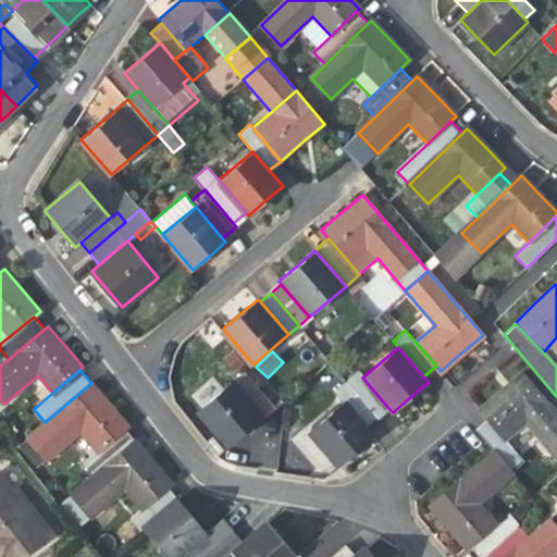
[(245,371),(197,411),(213,430),(226,446),(274,406),(245,371)]
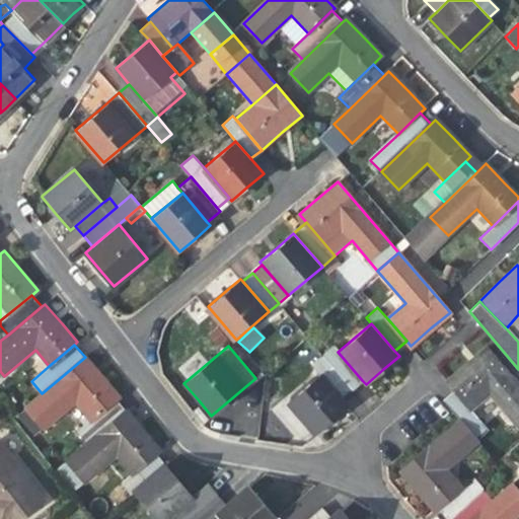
[(352,389),(362,380),(338,352),(334,347),(323,356),(352,389)]
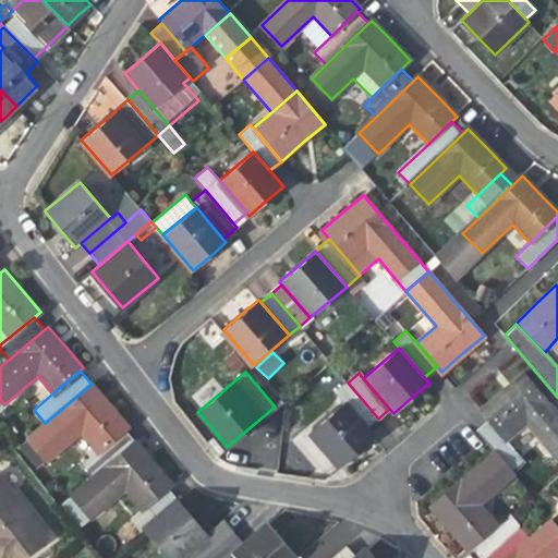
[(481,409),(488,417),(506,439),(526,422),(557,459),(557,414),(523,374),(497,395),(481,409)]
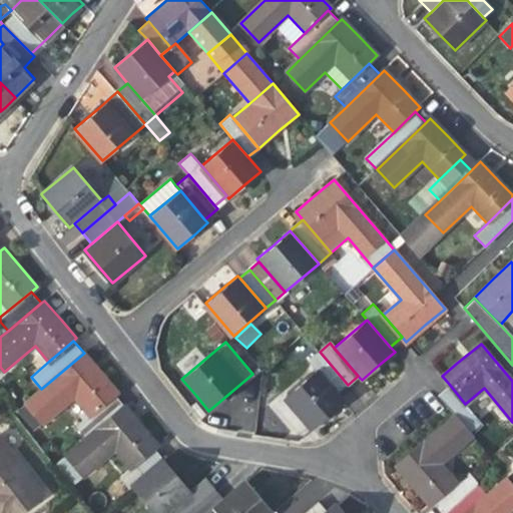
[(317,369),(338,394),(348,385),(320,352),(310,361),(317,369)]
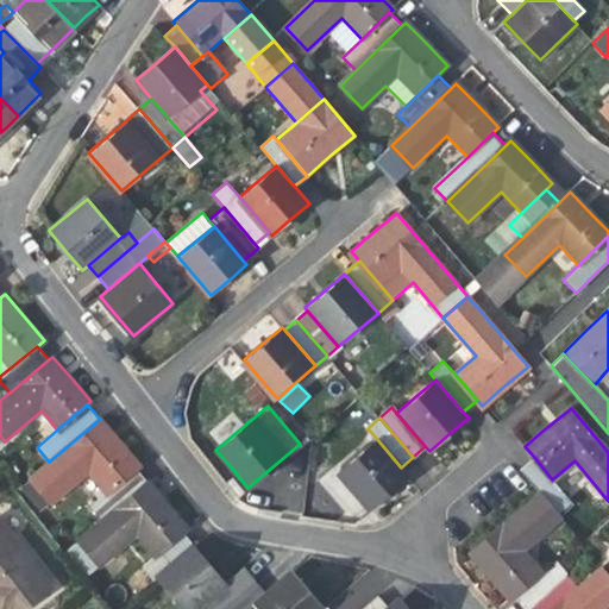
[(105,494),(135,468),(139,464),(120,443),(100,419),(49,462),(19,488),(41,513),(88,473),(105,494)]
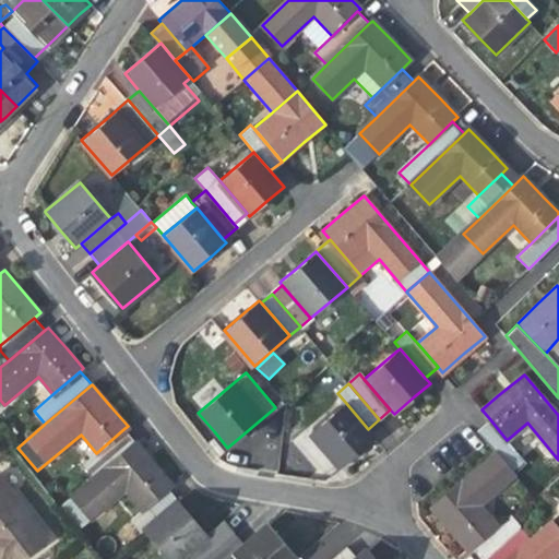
[(376,438),(368,429),(345,402),(309,432),(341,467),(355,455),(376,438)]
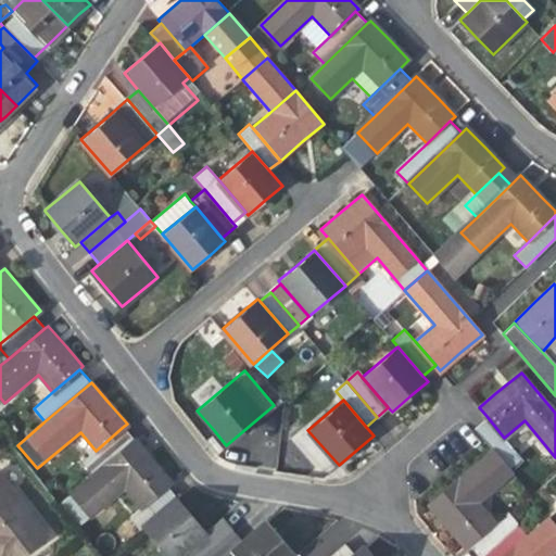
[(518,453),(504,438),(487,416),(475,427),(493,450),(505,464),(518,453)]
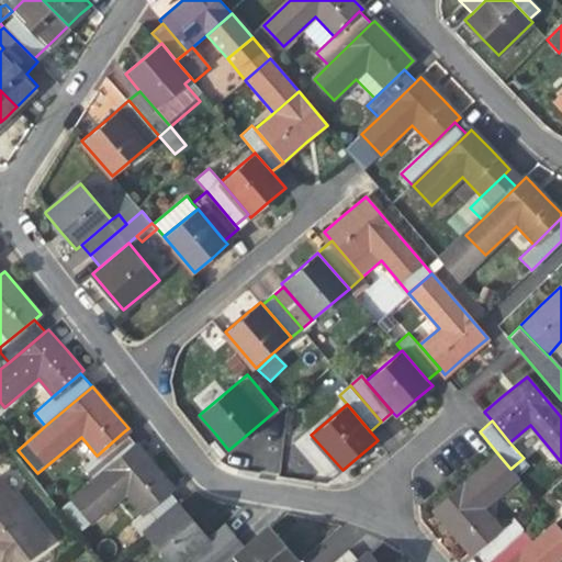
[(136,445),(124,431),(97,456),(83,467),(94,480),(136,445)]
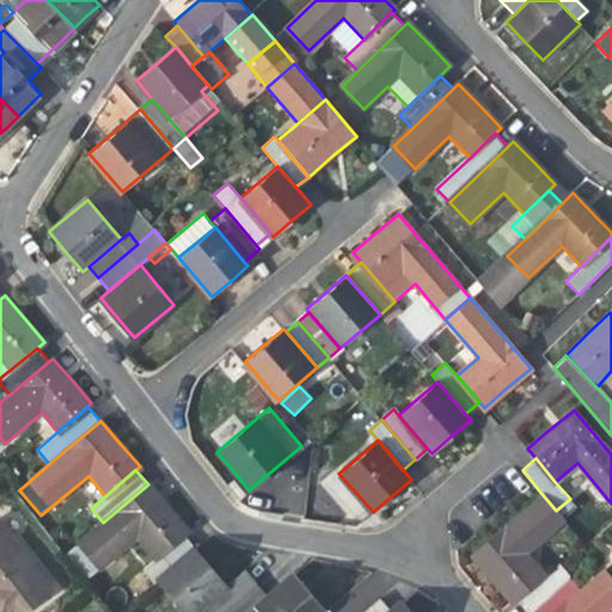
[(154,560),(184,534),(188,531),(167,508),(148,484),(103,522),(79,544),(101,569),(136,539),(154,560)]
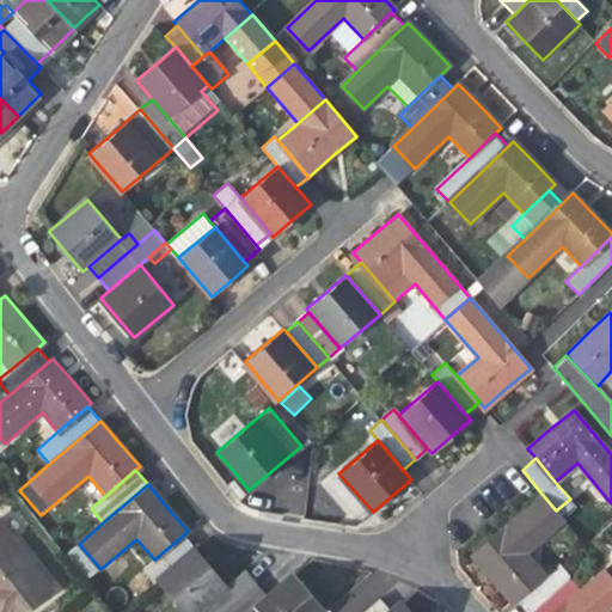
[(513,601),(518,598),(545,574),(526,552),(564,519),(556,510),(543,495),(472,555),(495,581),(513,601)]
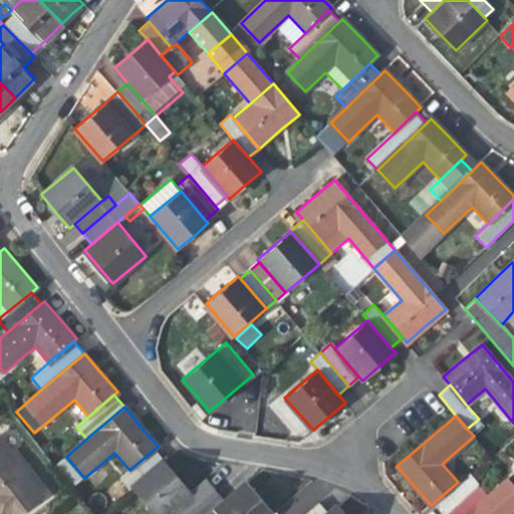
[(0,477),(19,463),(0,438),(0,477)]
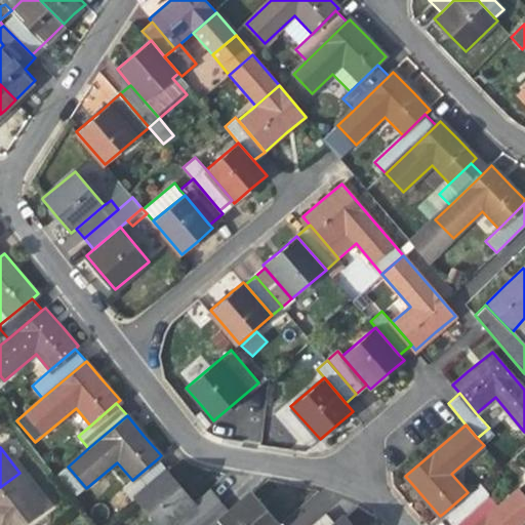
[(167,469),(158,458),(132,480),(122,489),(131,499),(134,497),(167,469)]
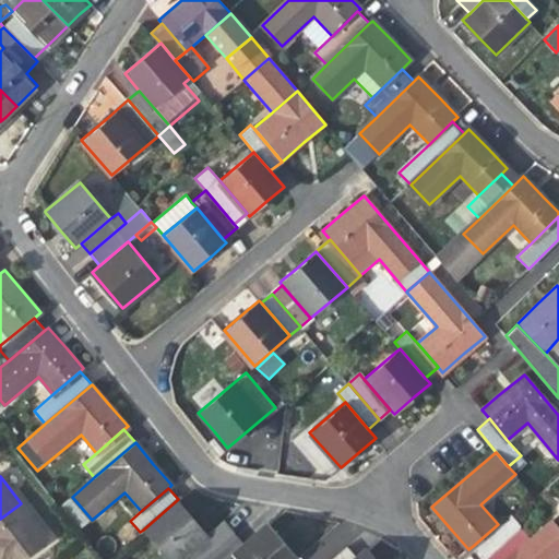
[(178,558),(185,554),(207,534),(194,518),(178,499),(143,530),(168,558),(178,558)]
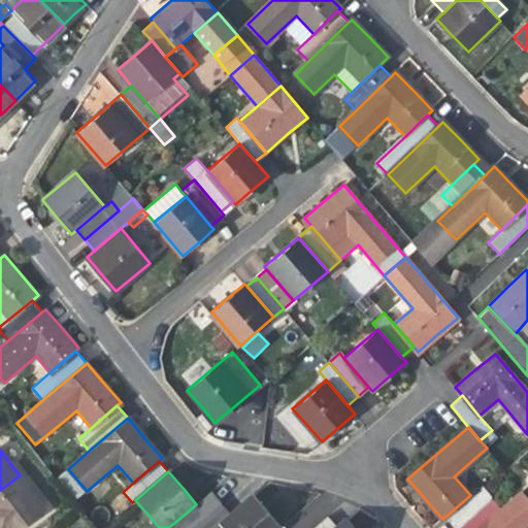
[(0,527),(19,527),(44,508),(20,475),(0,490),(0,527)]
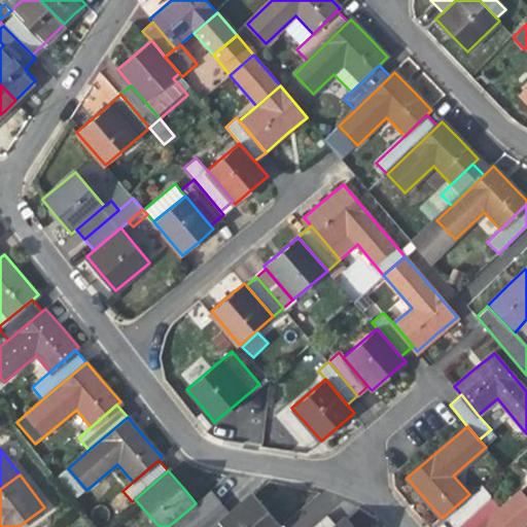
[(469,494),(446,515),(456,526),(491,497),(481,485),(469,494)]
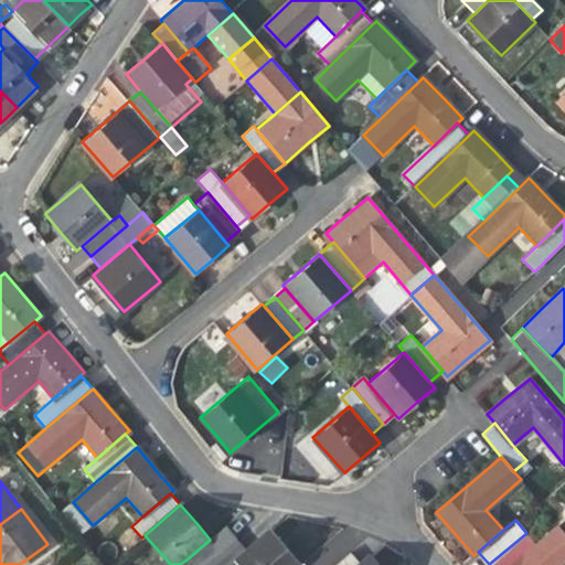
[(210,540),(187,560),(191,564),(204,564),(236,537),(226,526),(210,540)]
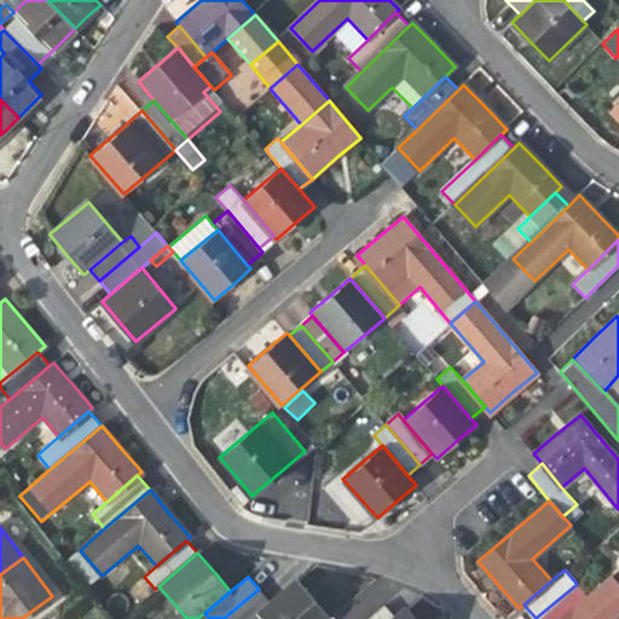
[(612,618),(618,613),(618,583),(613,577),(589,597),(563,618),(612,618)]
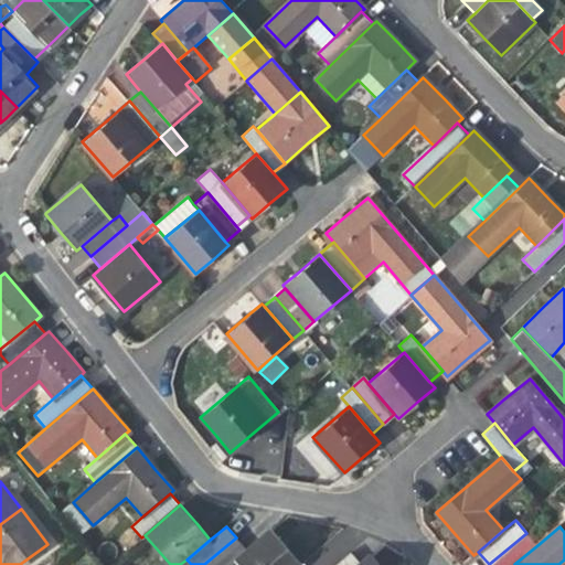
[(272,531),(247,551),(236,562),(238,564),(299,564),(301,564),(288,548),(272,531)]
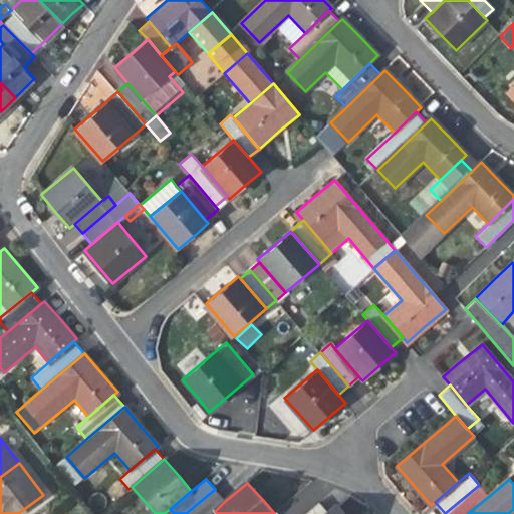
[(445,513),(468,513),(489,496),(479,485),(445,513)]
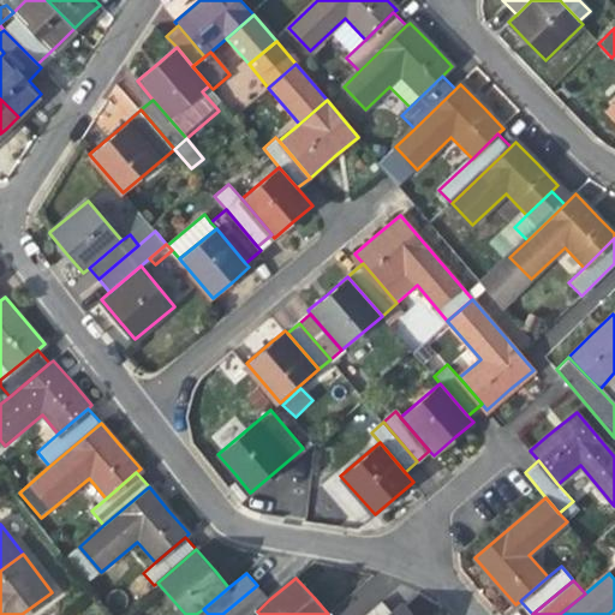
[(251,614),(257,611),(269,599),(257,585),(222,614),(251,614)]
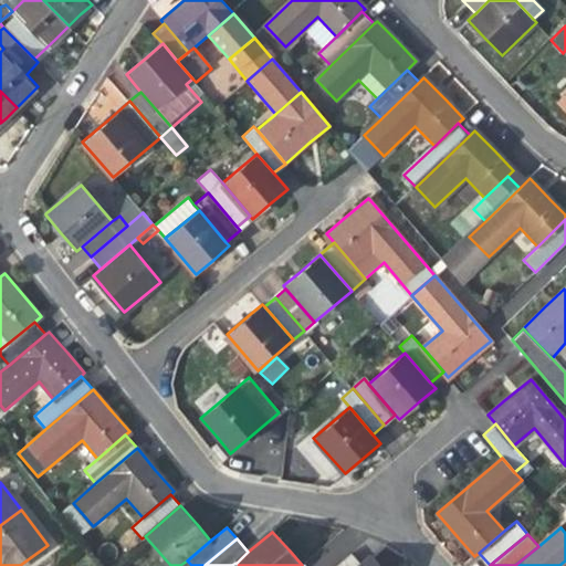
[(359,565),(349,554),(334,565),(359,565)]
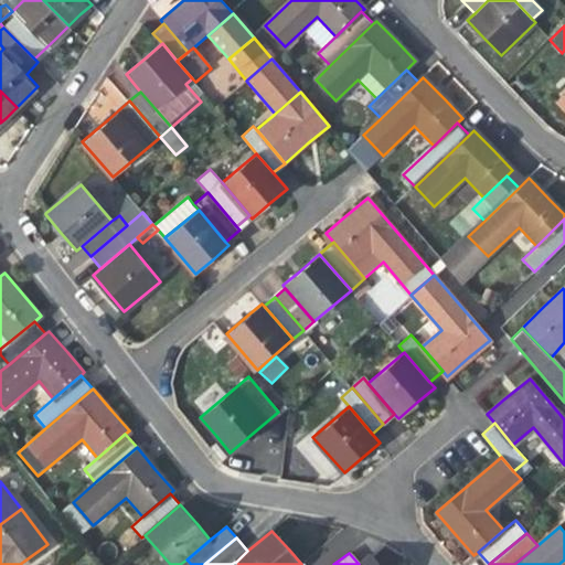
[(382,564),(373,553),(359,564),(382,564)]
